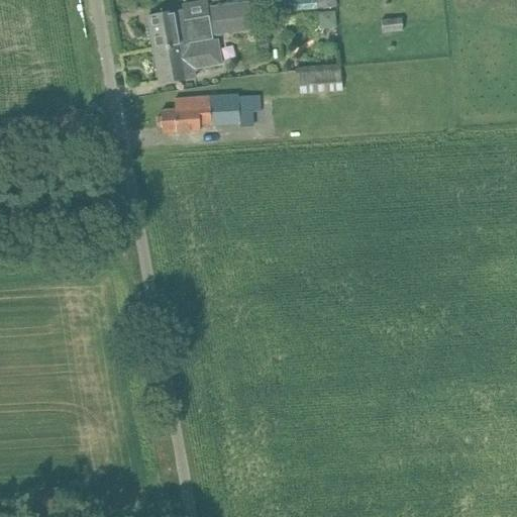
[(209,7),(213,35),(255,29),(251,1),(209,7)]
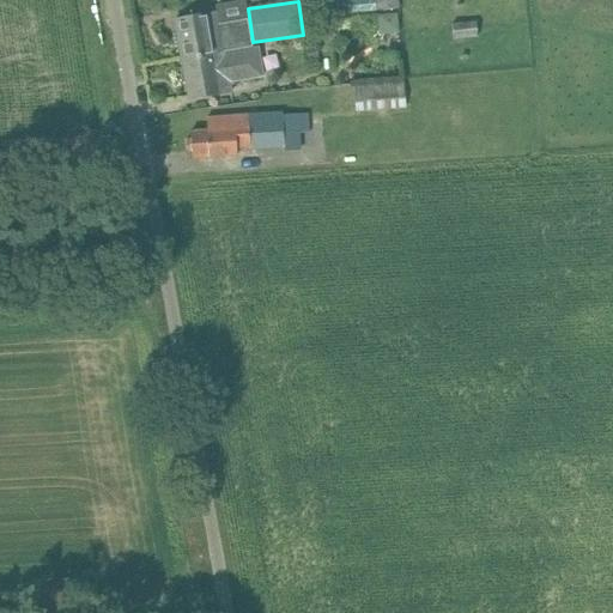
[(253,47),(248,20),(219,25),(217,12),(174,20),(181,60),(224,52),(253,47)]
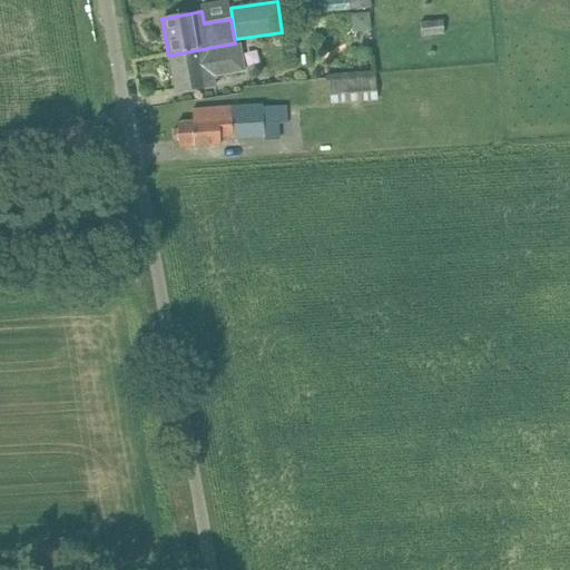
[(208,48),(168,56),(175,91),(214,85),(213,77),(245,71),(239,43),(235,43),(208,48)]
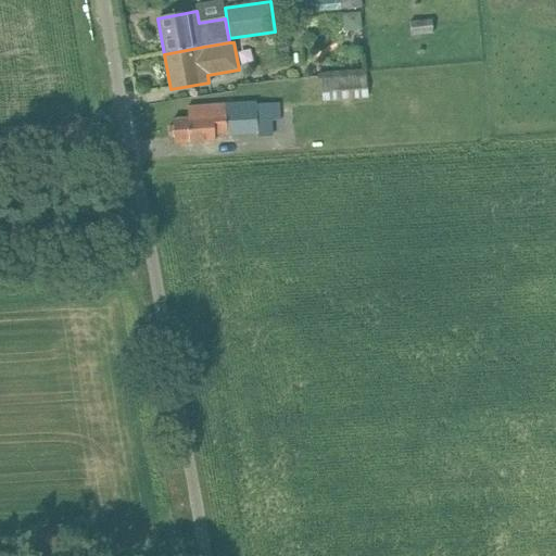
[(320,74),(323,102),(368,98),(365,70),(320,74)]
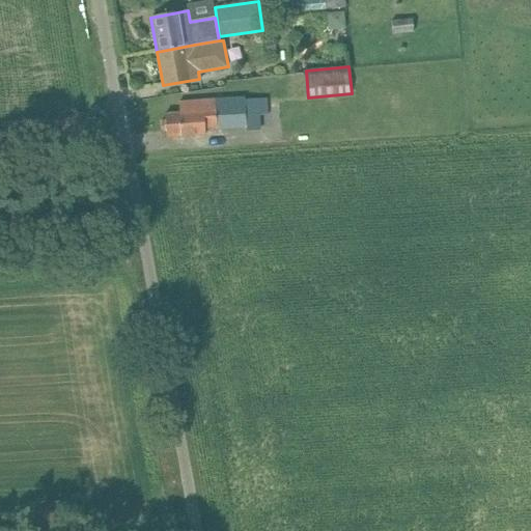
[(217,108),(216,100),(178,103),(179,113),(165,114),(166,137),(187,136),(205,135),(204,129),(217,129),(246,127),(247,131),(259,130),(259,113),(266,113),(266,99),(246,99),(231,100),(231,107),(217,108)]
